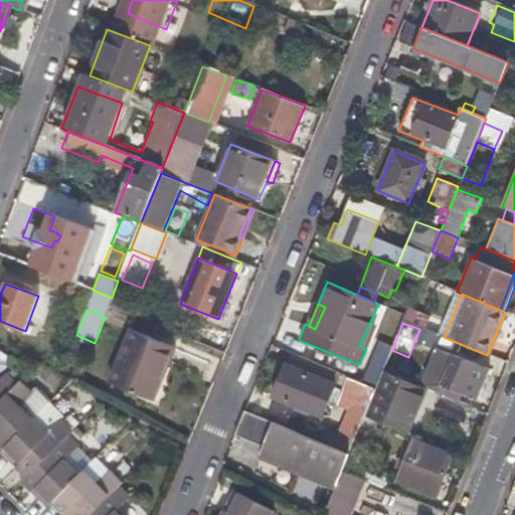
[(176,348),(130,328),(108,381),(154,401),(176,348)]
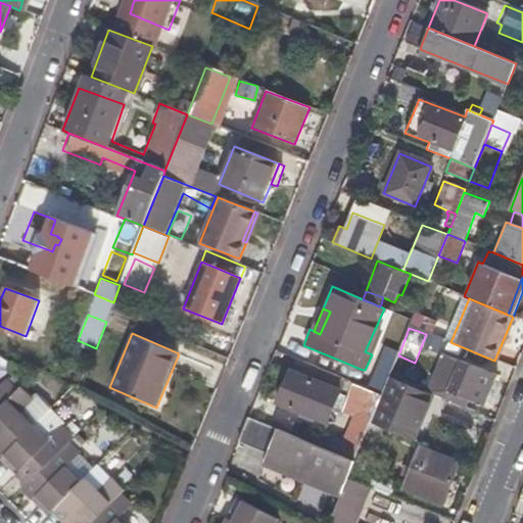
[(394,364),(372,354),(365,370),(388,380),(389,376),(394,364)]
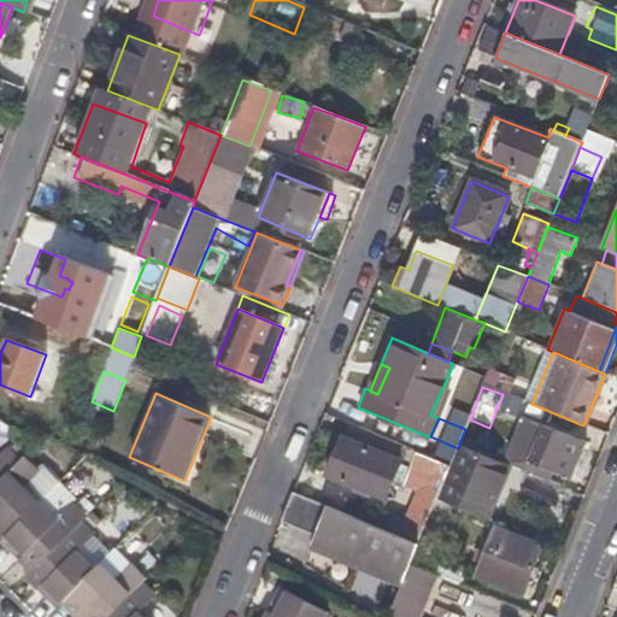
[(570,436),(526,418),(507,462),(552,480),(556,472),(574,479),(581,459),(564,453),(570,436)]
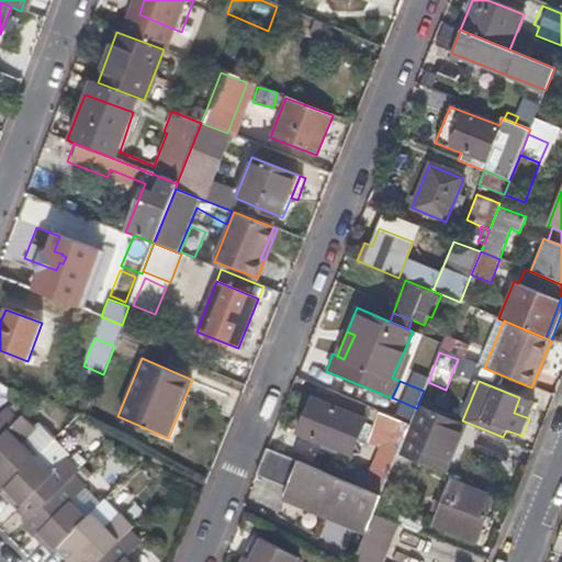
[(317,386),(312,398),(366,420),(371,407),(317,386)]
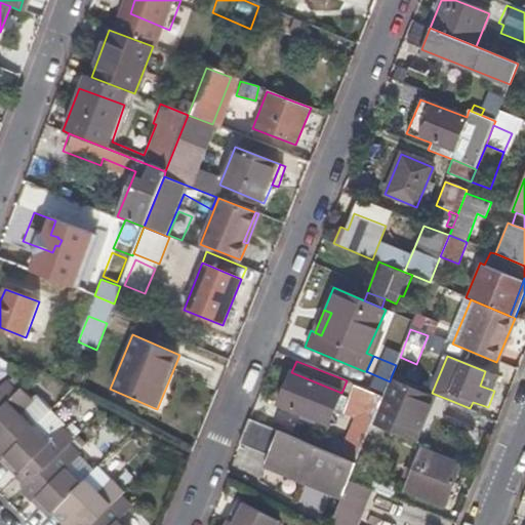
[(366,371),(364,371),(358,385),(384,396),(390,381),(366,371)]
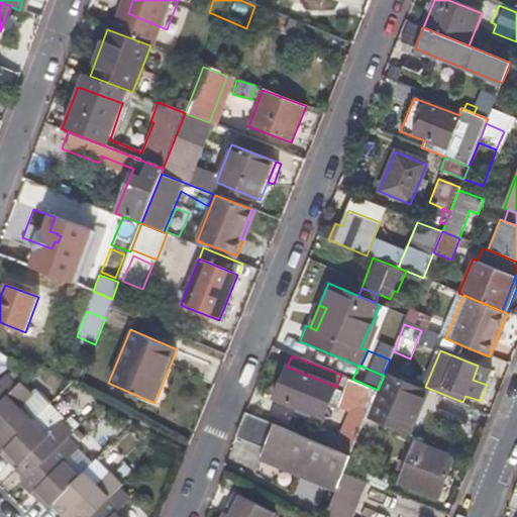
[(336,387),(287,367),(274,398),(324,418),(330,403),(349,411),(338,439),(318,431),(314,441),(350,456),(367,417),(378,390),(352,379),(341,375),(336,387)]
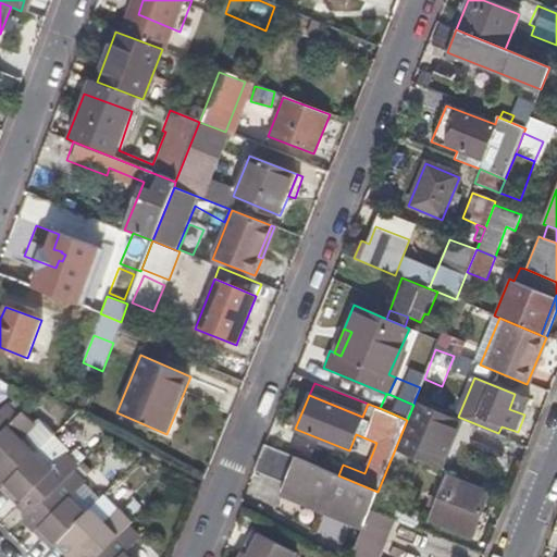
[(0,409),(0,434),(28,408),(17,397),(8,406),(5,404),(0,409)]
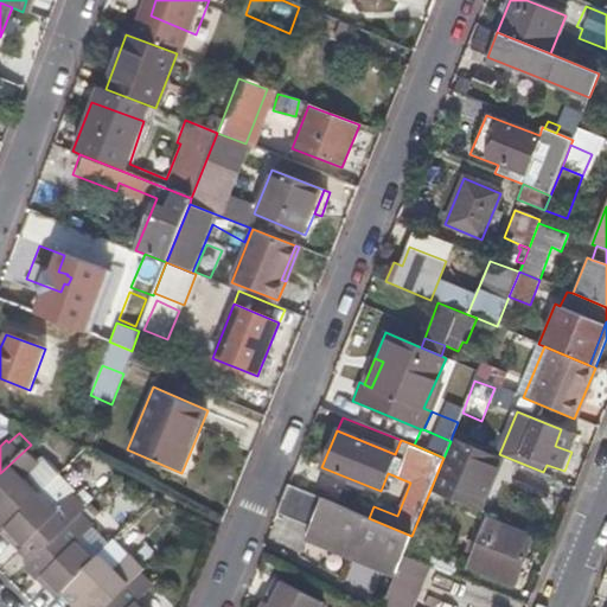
[(39,435),(31,445),(0,473),(0,530),(56,474),(39,458),(50,447),(39,435)]
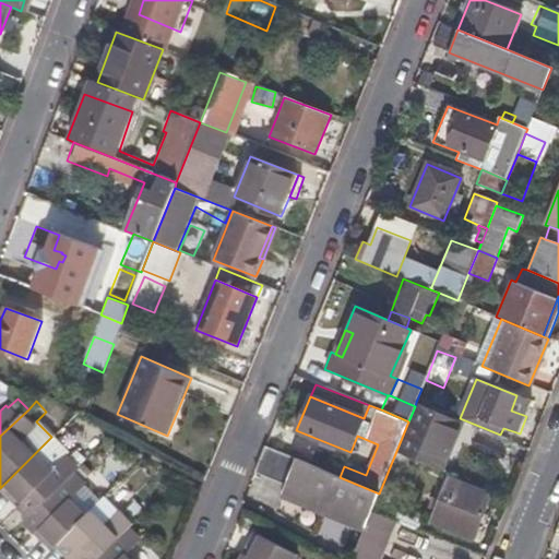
[(415,406),(408,421),(396,451),(412,459),(442,471),(462,420),(416,402),(415,406)]
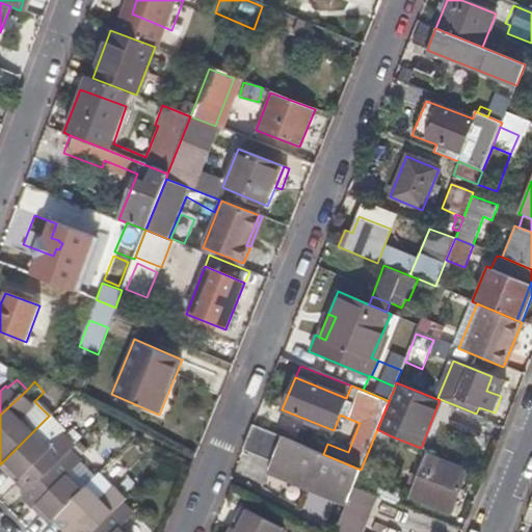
[(65,431),(49,416),(0,464),(27,493),(78,441),(80,439),(72,429),(64,436),(62,434),(65,431)]
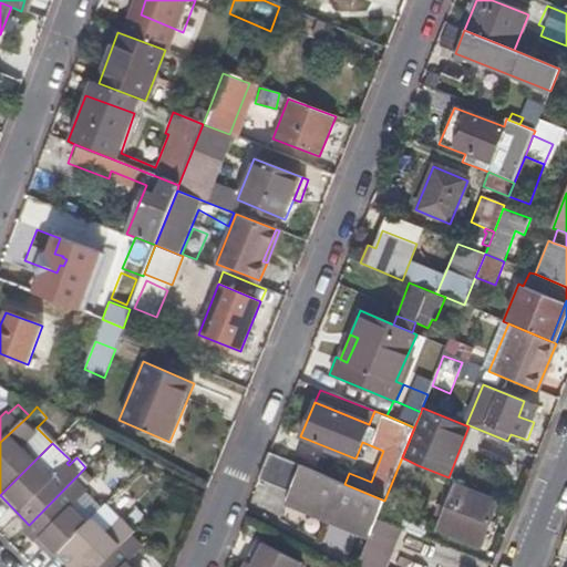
[(290,492),(287,500),(370,534),(377,519),(383,503),(384,501),(344,484),(269,452),(258,478),(290,492)]
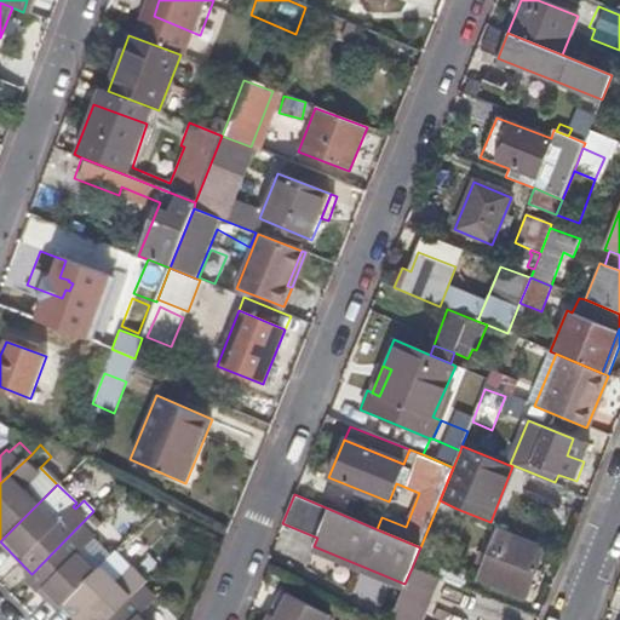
[(457,509),(440,500),(420,547),(419,550),(437,558),(457,509)]
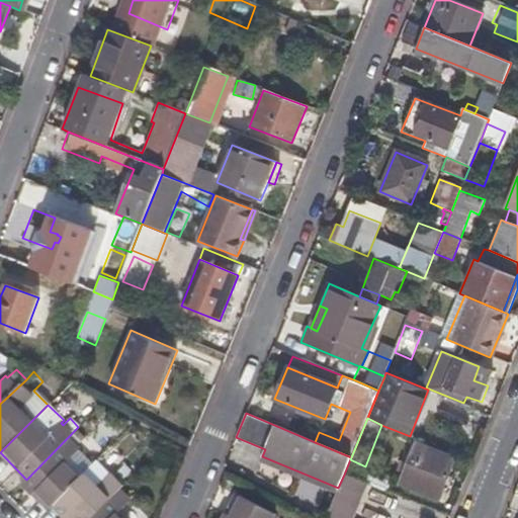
[(85,437),(76,429),(26,480),(22,485),(47,510),(53,505),(79,478),(65,464),(79,449),(77,447),(85,437)]
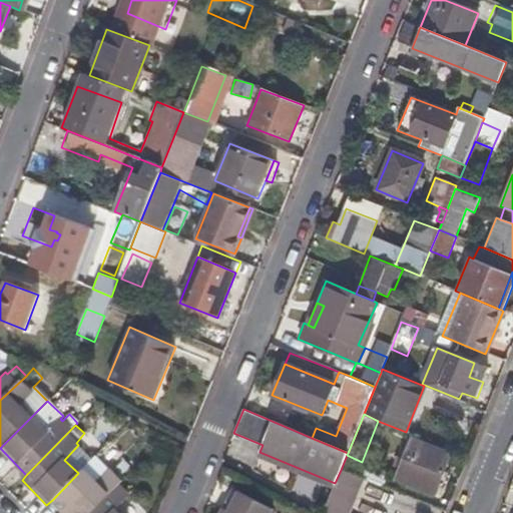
[(451,453),(412,438),(396,480),(435,495),(451,453)]
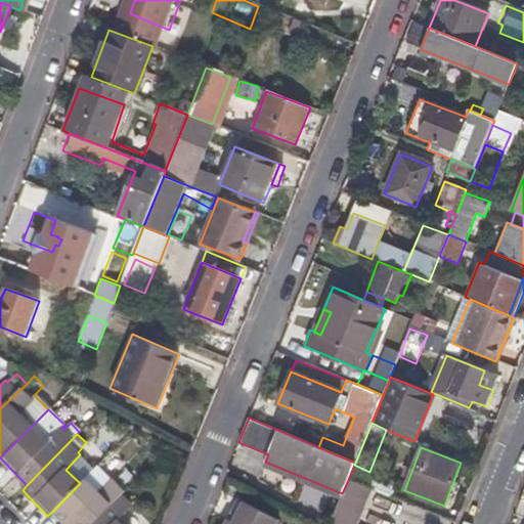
[(369,472),(354,465),(348,480),(372,488),(378,475),(369,472)]
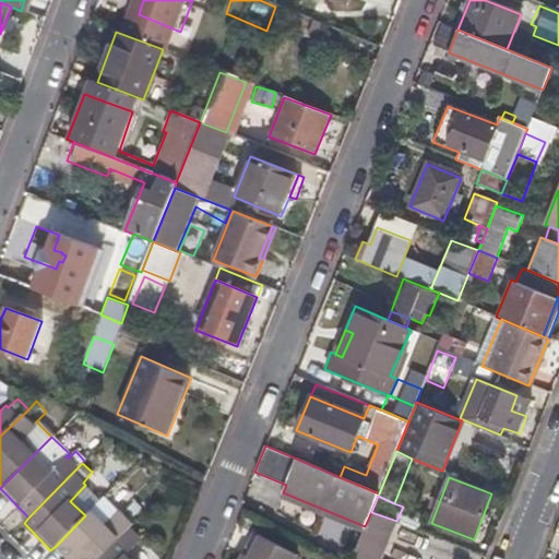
[(90,511),(85,515),(57,545),(70,558),(96,558),(128,527),(132,523),(120,511),(105,525),(90,511)]
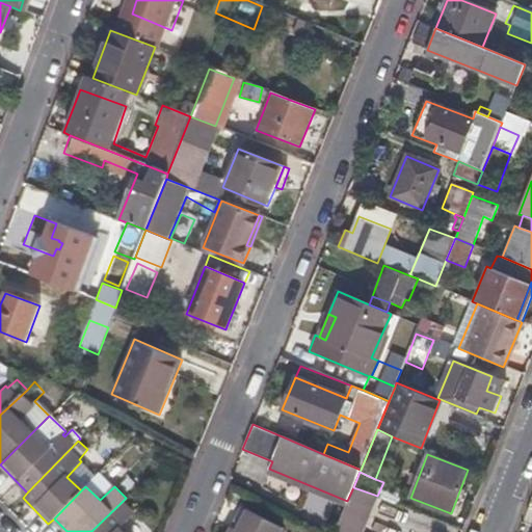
[(353,487),(347,501),(335,531),(363,531),(378,497),(377,496),(353,487)]
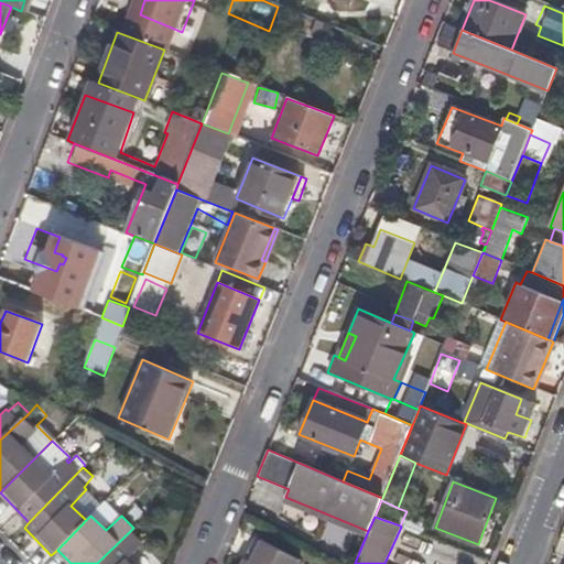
[(142,545),(129,532),(97,563),(129,563),(126,561),(142,545)]
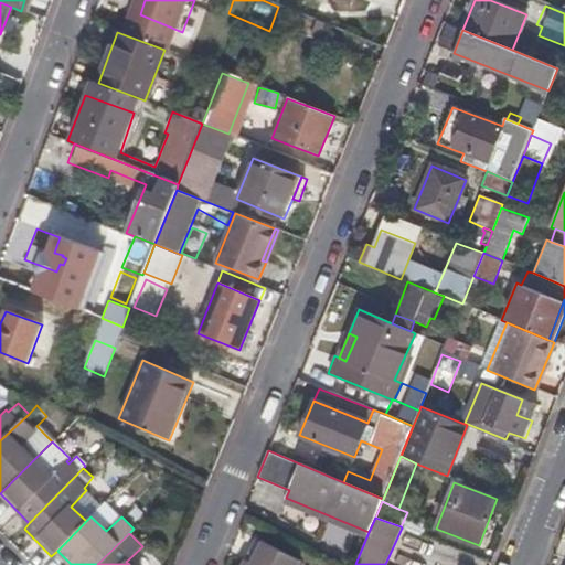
[(297,564),(299,561),(257,539),(243,564),(297,564)]
